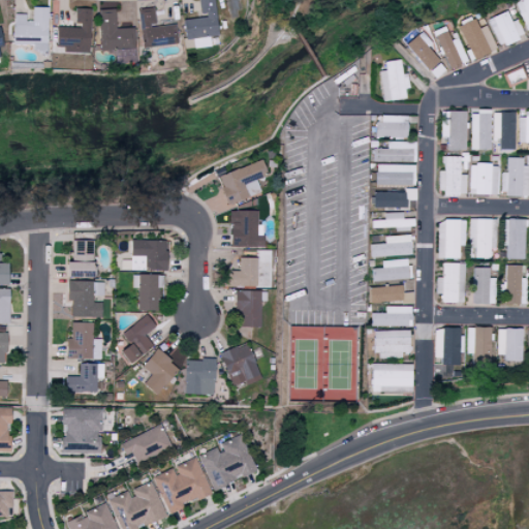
[(219,35),(215,0),(198,0),(200,17),(184,18),(186,39),(193,38),(194,48),(211,47),(210,36),(219,35)]
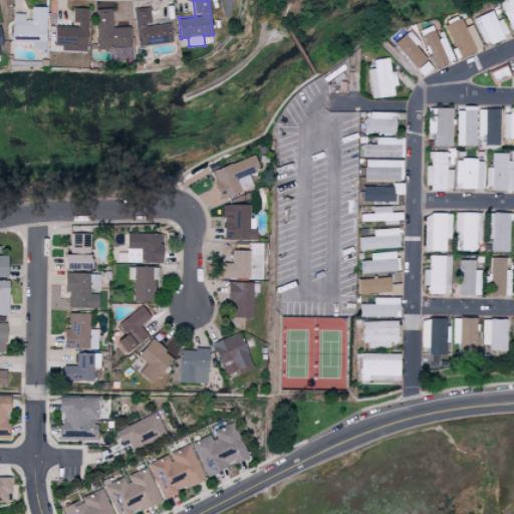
[(33,43),(33,49),(47,49),(48,7),(32,6),(32,20),(25,20),(25,14),(14,13),(14,43),(33,43)]
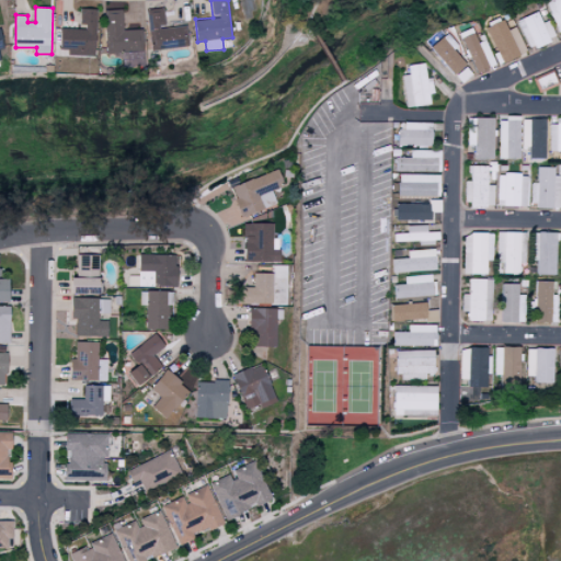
[(96,54),(96,9),(82,8),(82,29),(61,27),(60,54),(96,54)]
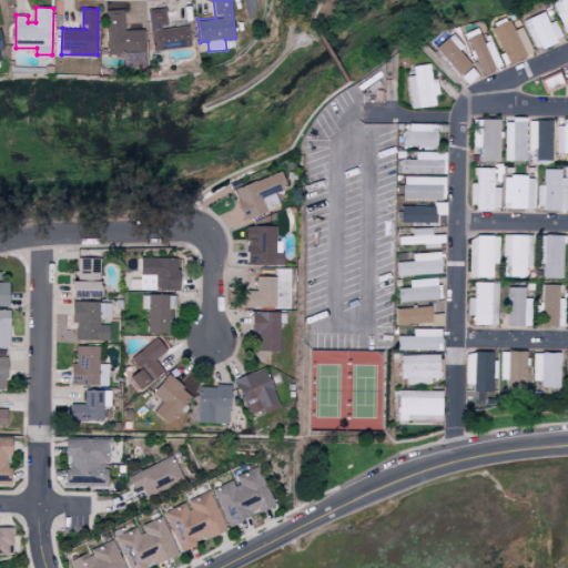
[(151,50),(188,49),(186,26),(166,28),(165,8),(149,9),(151,50)]
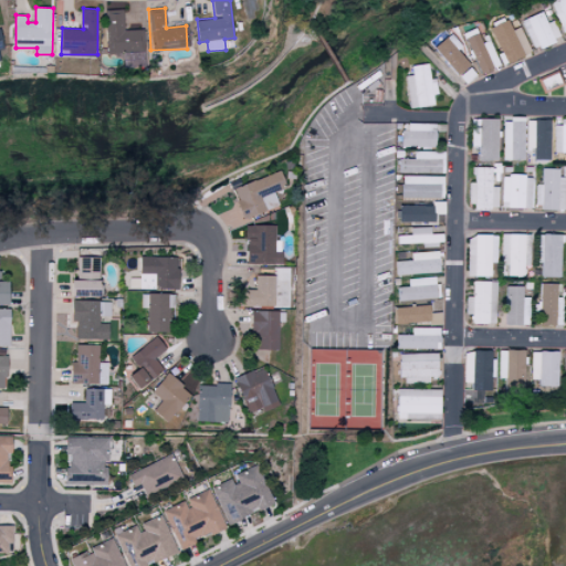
[(124,10),(106,10),(107,52),(144,52),(144,30),(124,30),(124,10)]
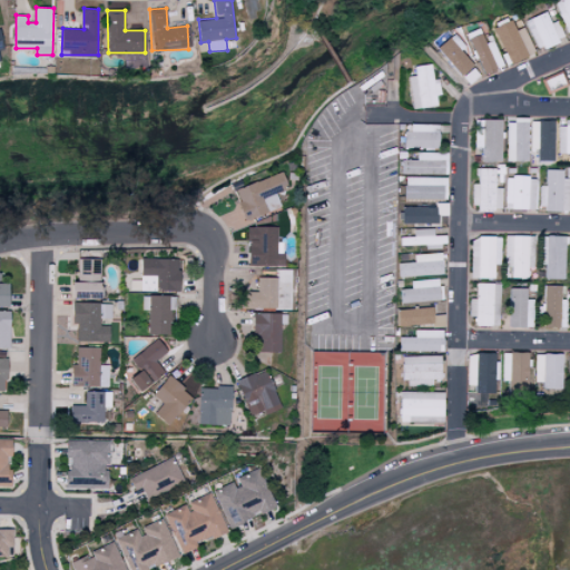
[(544,23),(540,12),(520,20),(532,50),(559,39),(552,20),(544,23)]
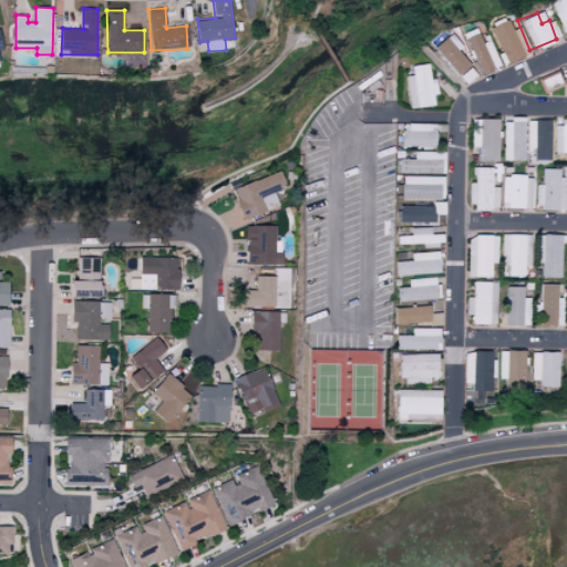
[(517,27),(507,30),(504,20),(486,27),(497,57),(498,57),(501,63),(527,53),(517,27)]
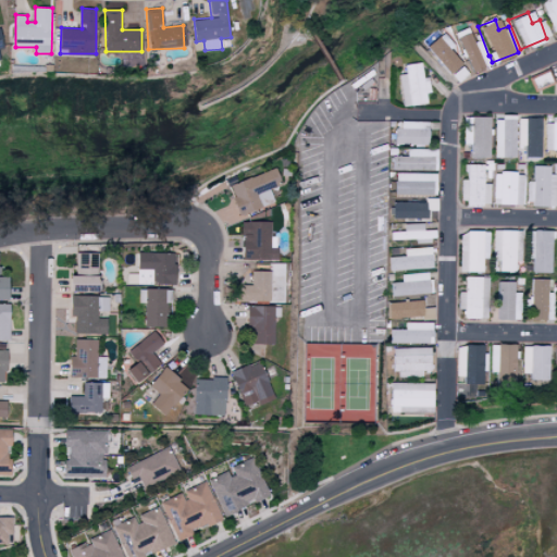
[(469,42),(465,33),(453,38),(468,73),(487,64),(477,39),(469,42)]
